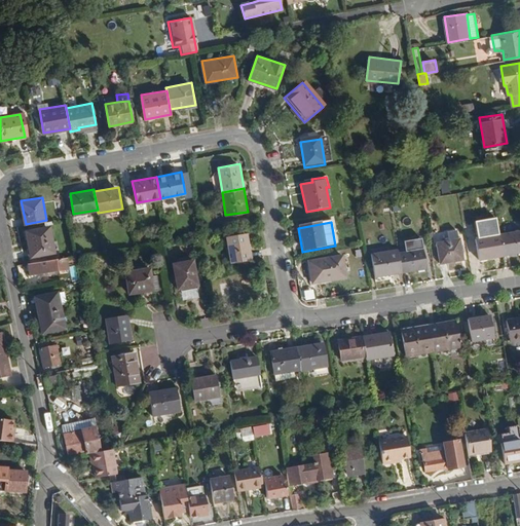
[(53,252),(48,226),(26,230),(31,256),(53,252)]
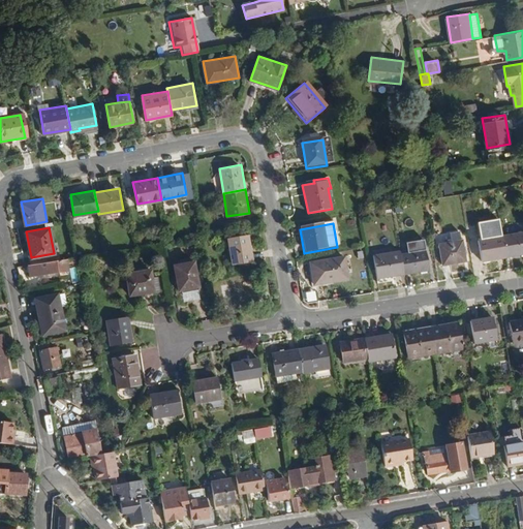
[(522,234),(500,238),(503,259),(522,256),(522,234)]
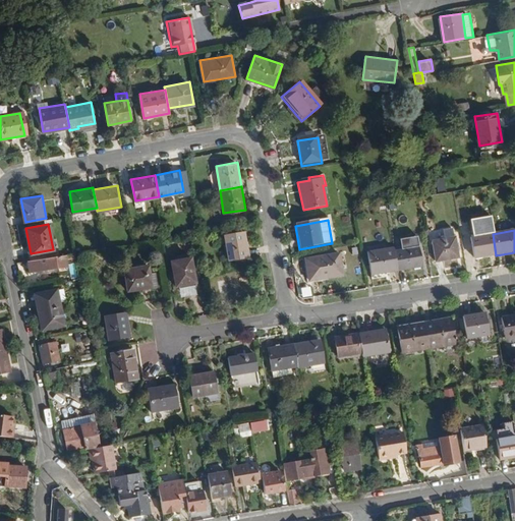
[(248,255),(244,231),(224,234),(229,258),(248,255)]
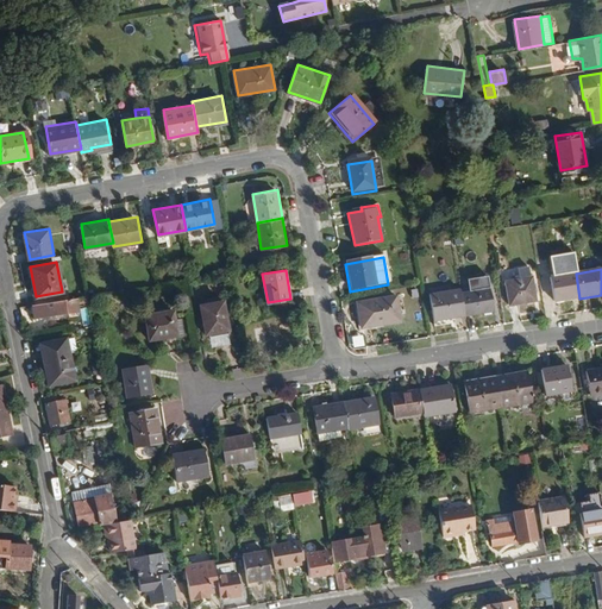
[(527,305),(521,270),(508,272),(510,282),(497,284),(501,309),(527,305)]
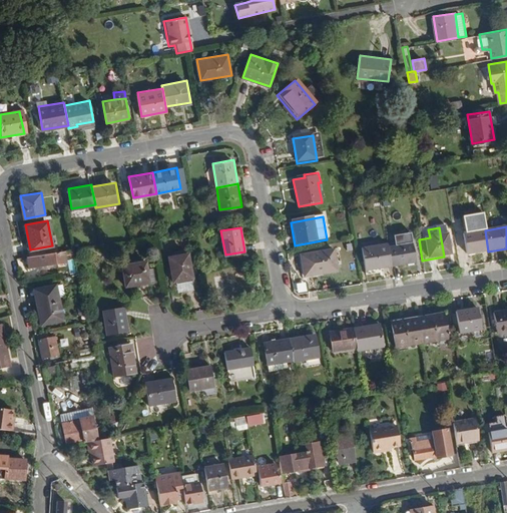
[(413,240),(411,230),(394,233),(396,243),(413,240)]
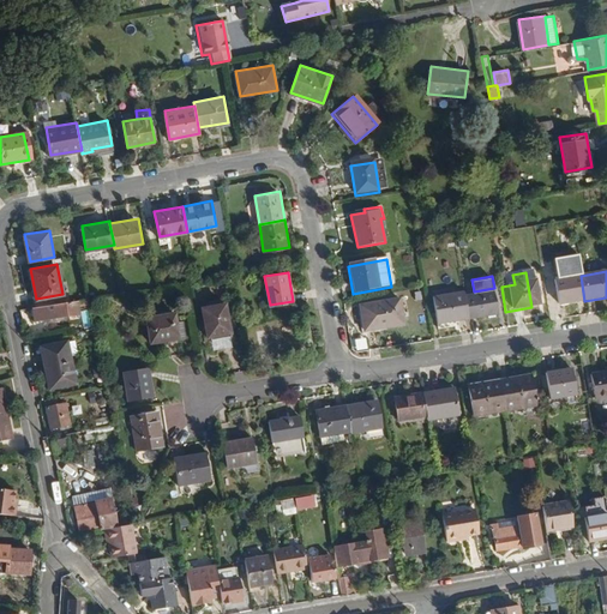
[(584,301),(581,276),(553,281),(557,306),(584,301)]
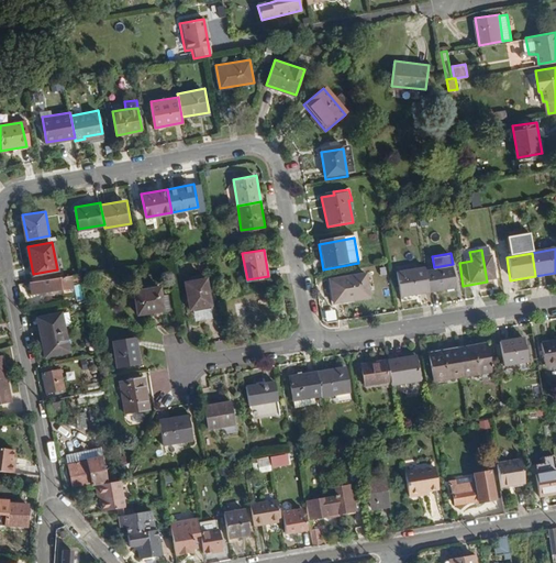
[(457,286),(453,264),(434,267),(426,269),(430,290),(457,286)]
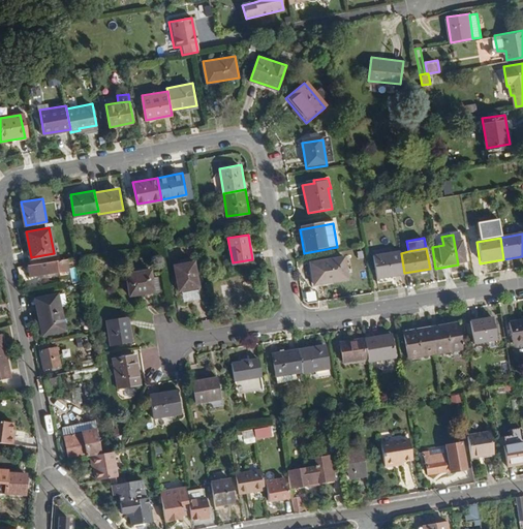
[(404,273),(401,253),(400,250),(374,254),(377,277),(404,273)]
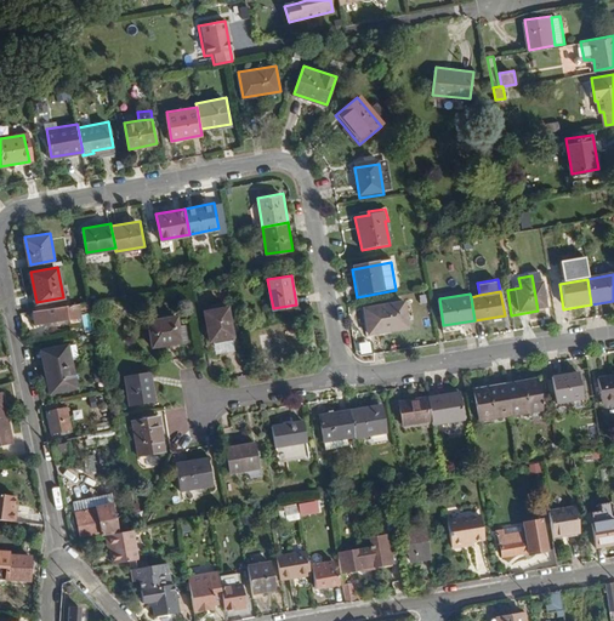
[(80,317),(78,302),(33,309),(34,317),(43,315),(44,322),(80,317)]
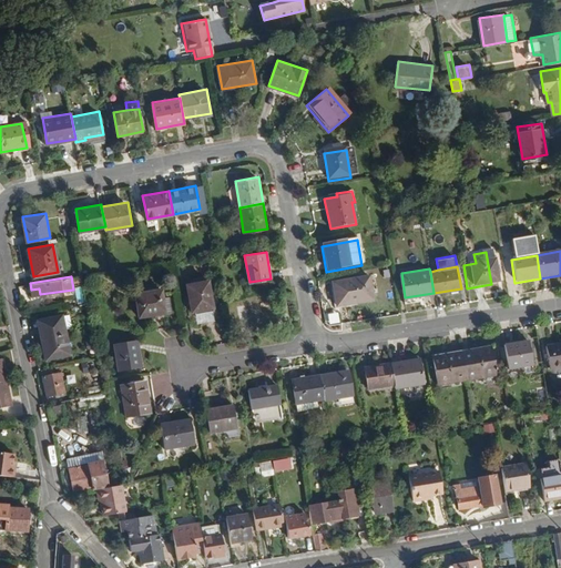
[(373,300),(368,276),(333,282),(336,305),(373,300)]
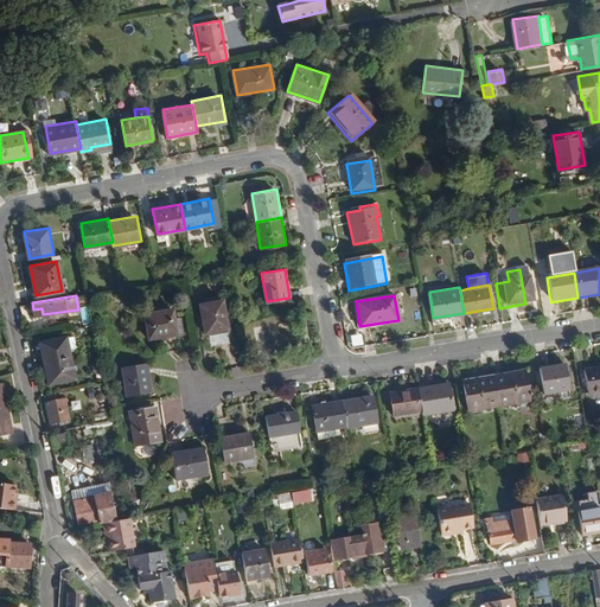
[(227,331),(221,301),(197,306),(205,344),(217,351),(217,332),(227,331)]
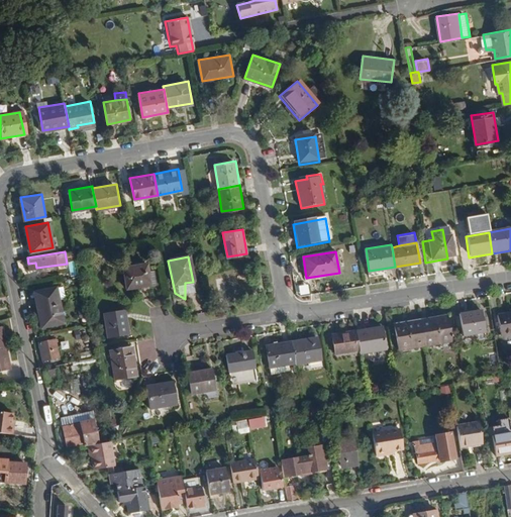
[(155,286),(152,272),(147,272),(146,265),(122,268),(125,290),(155,286)]
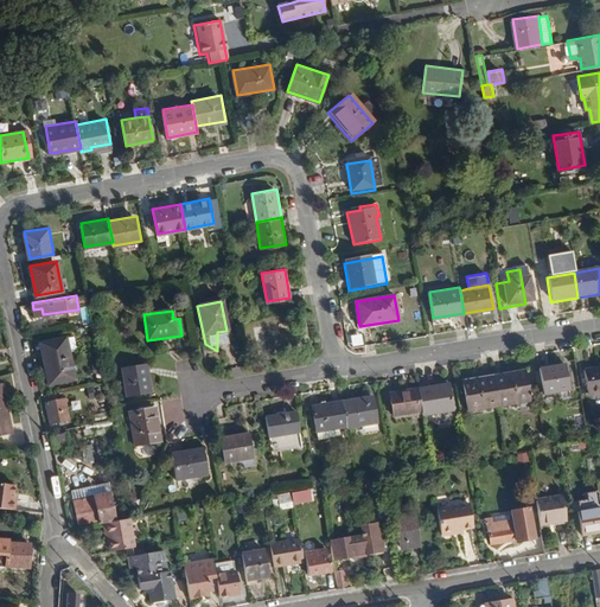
[(217,351),(233,337),(231,328),(227,331),(217,332),(217,351)]
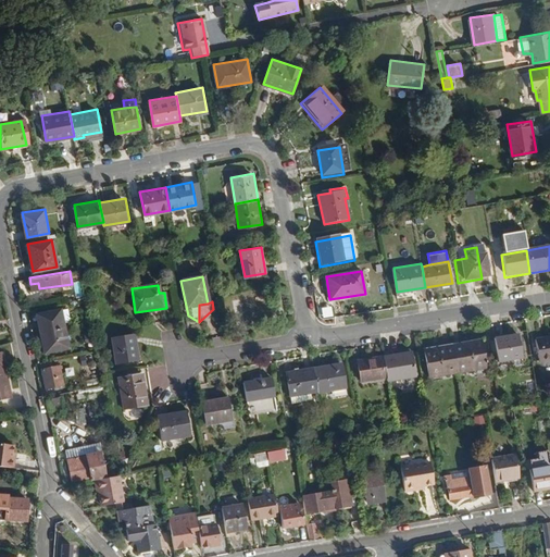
[(69,325),(66,311),(59,313),(61,326),(69,325)]
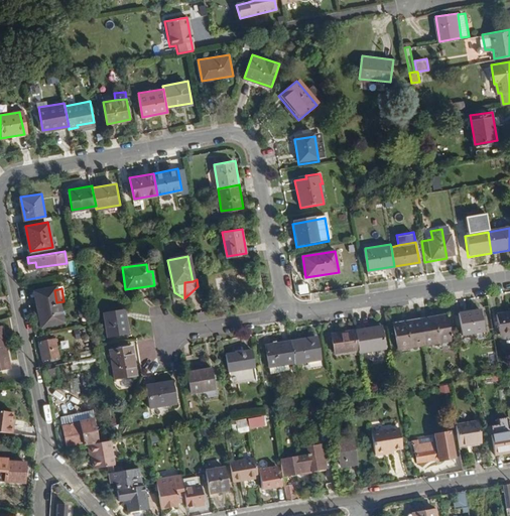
[(54,290),(53,289),(32,294),(40,330),(61,325),(56,302),(54,290)]
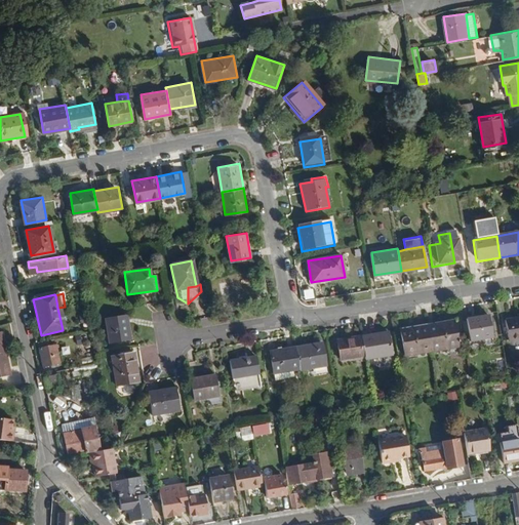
[(492,338),(488,315),(466,319),(469,341),(492,338)]
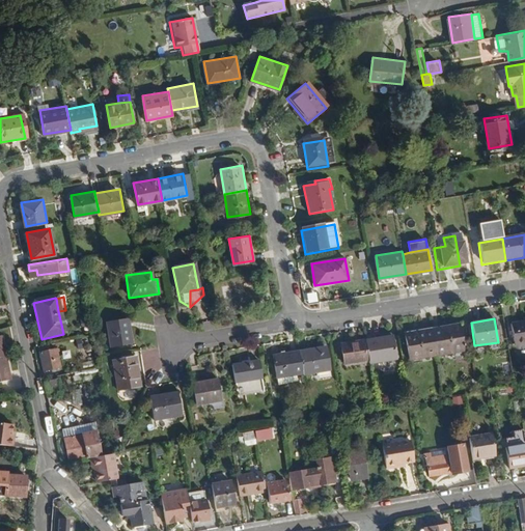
[(132,343),(127,319),(105,323),(110,347),(132,343)]
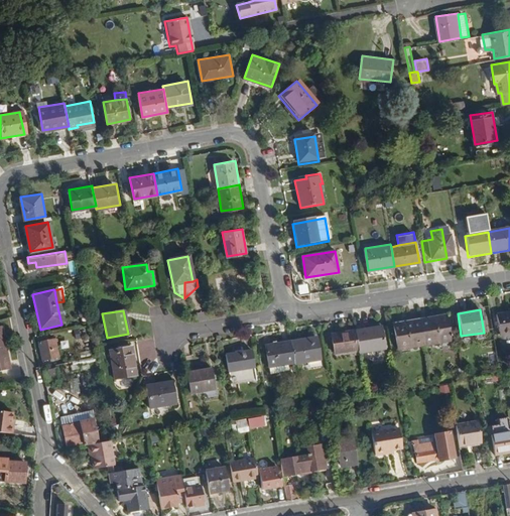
[(509,312),(496,314),(499,336),(509,334),(509,312)]
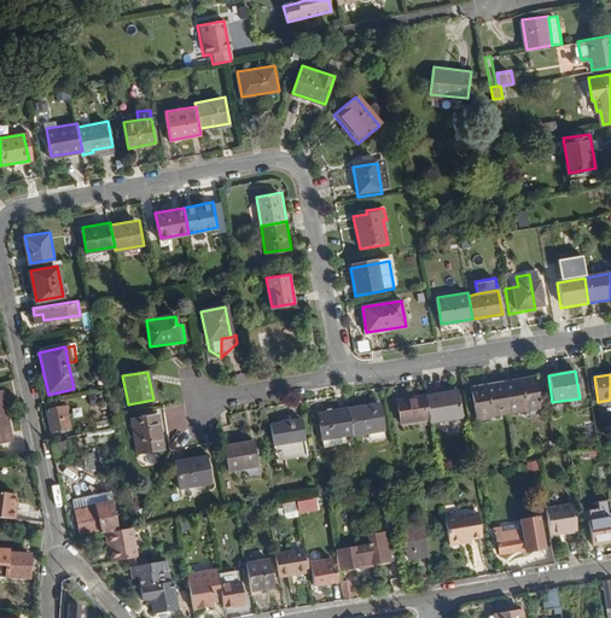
[(539,408),(534,378),(502,384),(507,413),(539,408)]
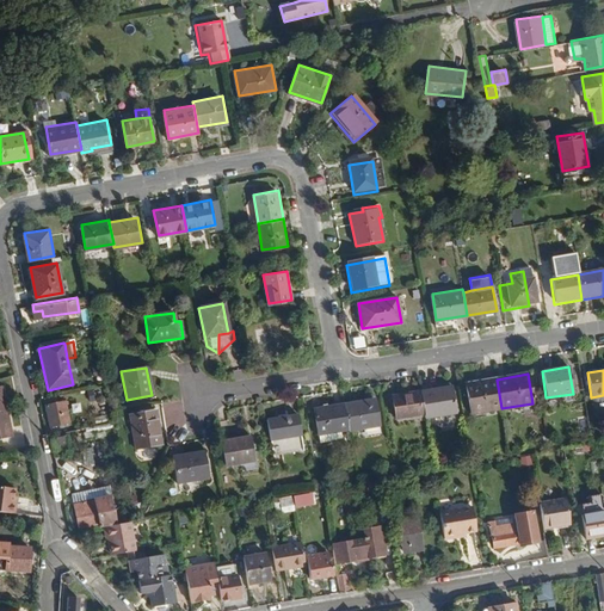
[(501,408),(497,380),(466,384),(470,414),(501,408)]
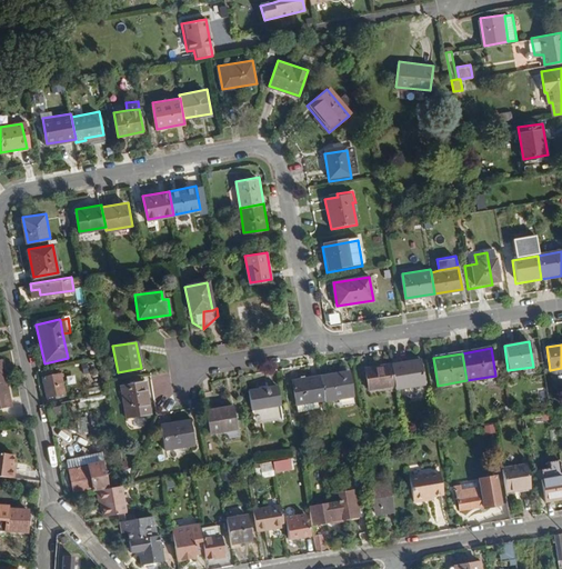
[(0,410),(12,408),(1,360),(0,360),(0,410)]
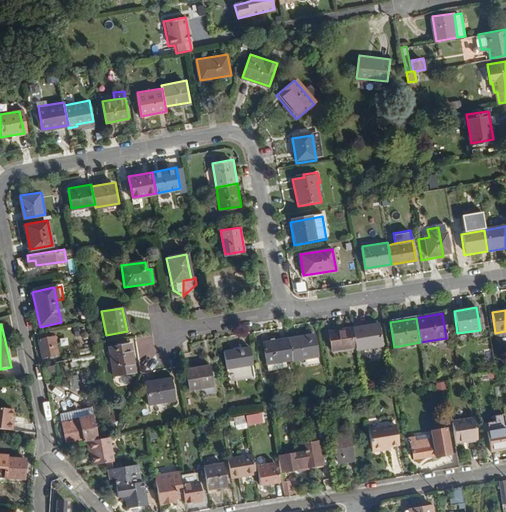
[(382,347),(378,324),(352,328),(355,346),(356,351),(382,347)]
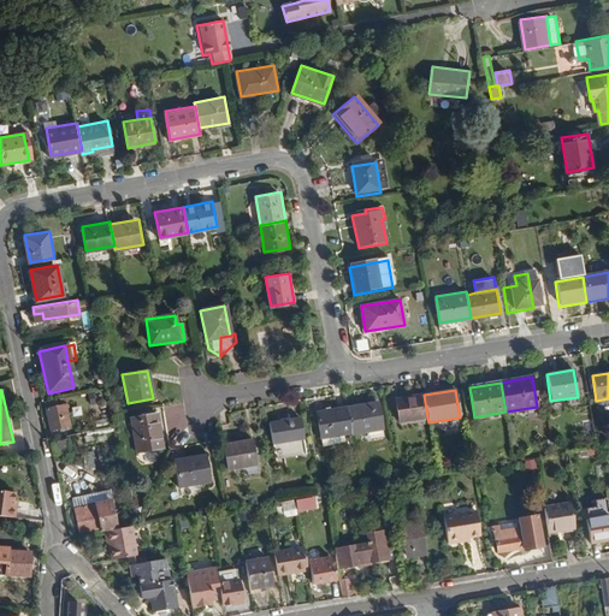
[(427,416),(424,395),(394,400),(397,421),(427,416)]
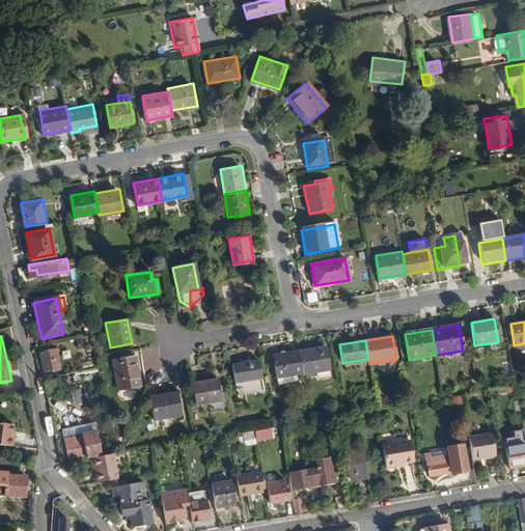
[(66,367),(62,347),(56,348),(55,343),(45,345),(50,370),(66,367)]
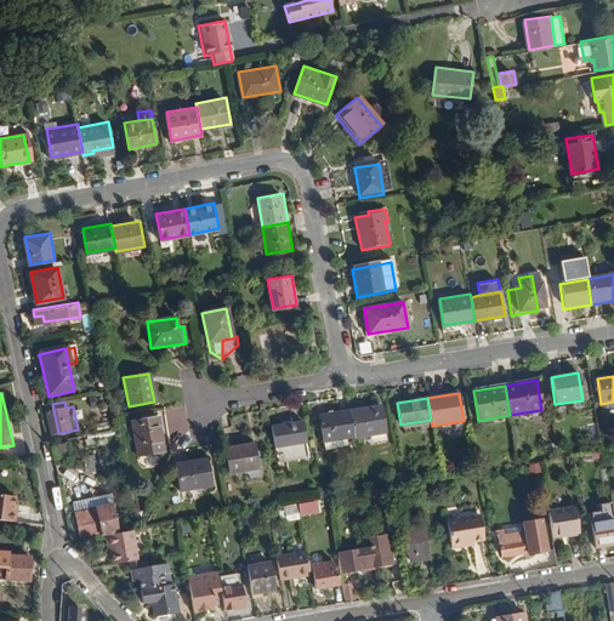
[(385,433),(380,405),(348,410),(353,438),(385,433)]
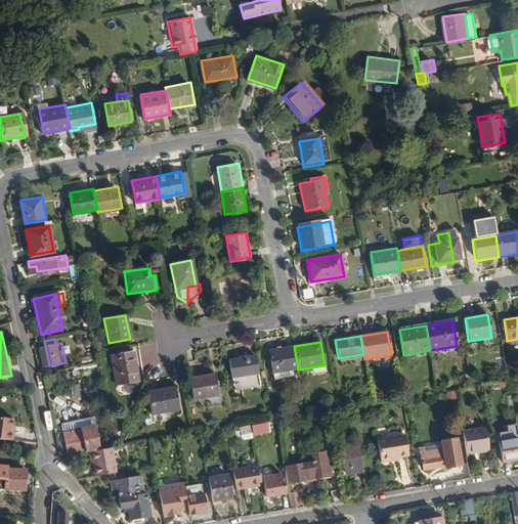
[(298,369),(294,346),(268,351),(272,375),(292,370),(298,369)]
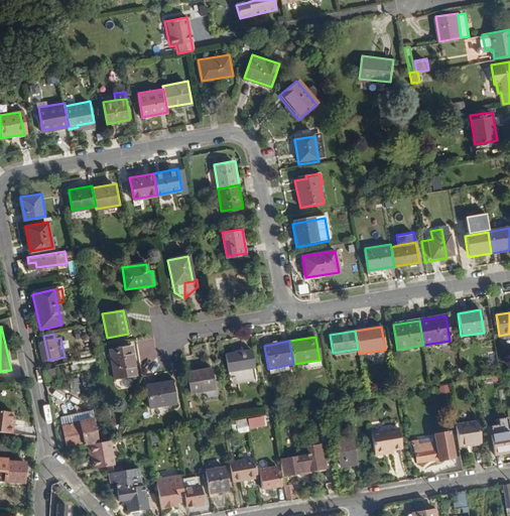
[(136,376),(131,347),(109,350),(114,380),(136,376)]
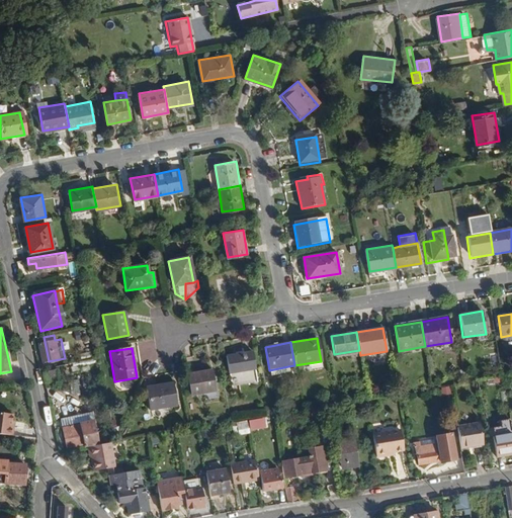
[(257,382),(252,351),(226,356),(231,386),(257,382)]
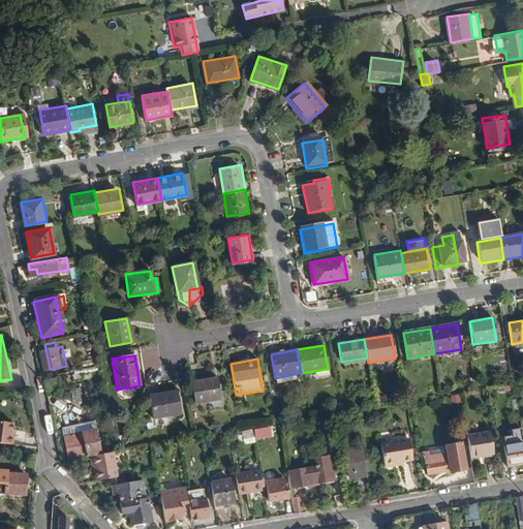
[(155,379),(166,377),(163,360),(152,362),(155,379)]
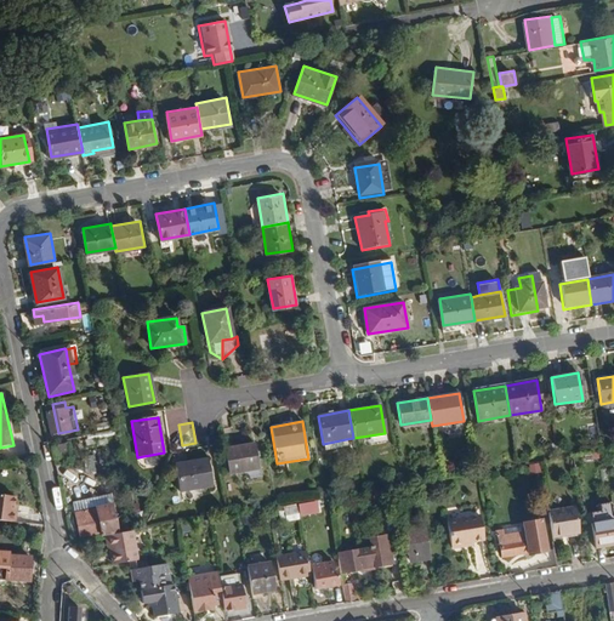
[(347,446),(346,439),(323,444),(324,450),(347,446)]
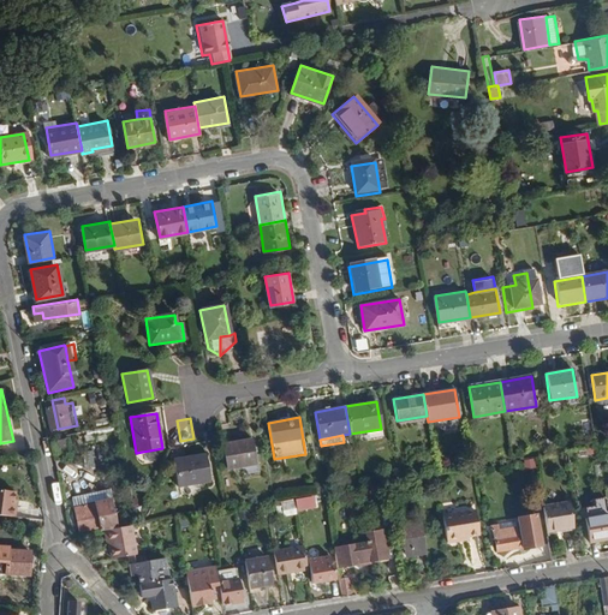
[(77,451),(75,437),(57,441),(59,455),(77,451)]
